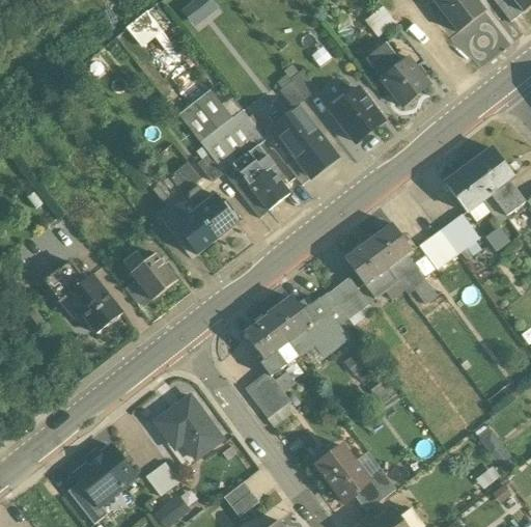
[(185,0),(178,3),(187,22),(215,8),(211,0),(185,0)]
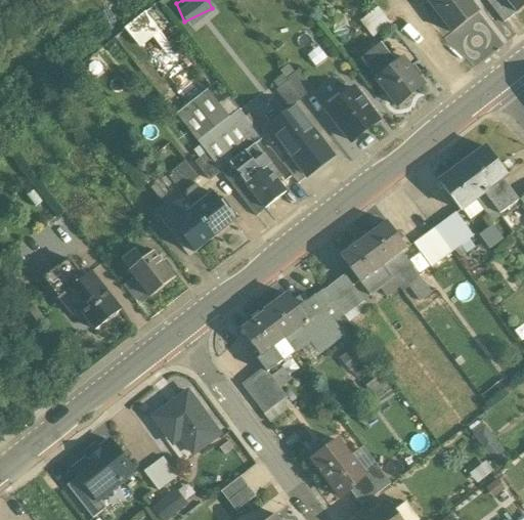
[(428,0),(451,31),(478,10),(469,0),(428,0)]
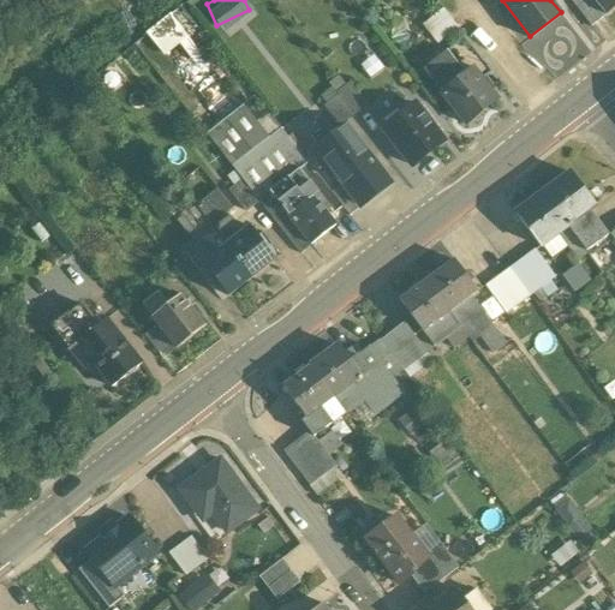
[(605,11),(596,0),(572,0),(591,23),(605,11)]
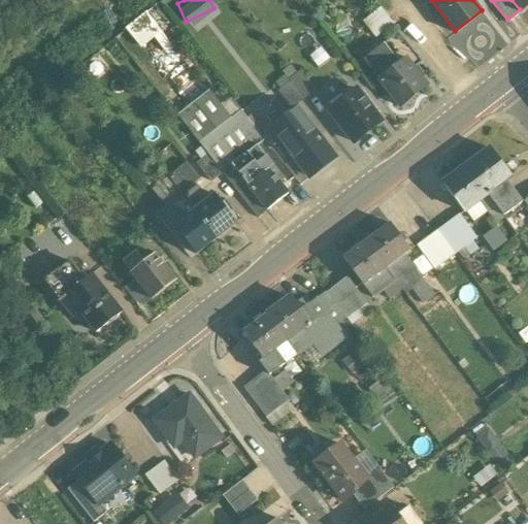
[(512,0),(520,9),(527,3),(527,0),(512,0)]
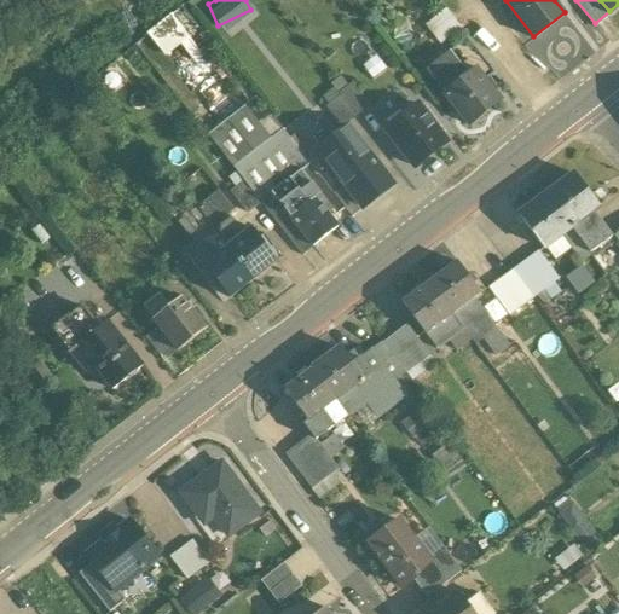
[(445,3),(426,18),(440,38),(460,23),(445,3)]
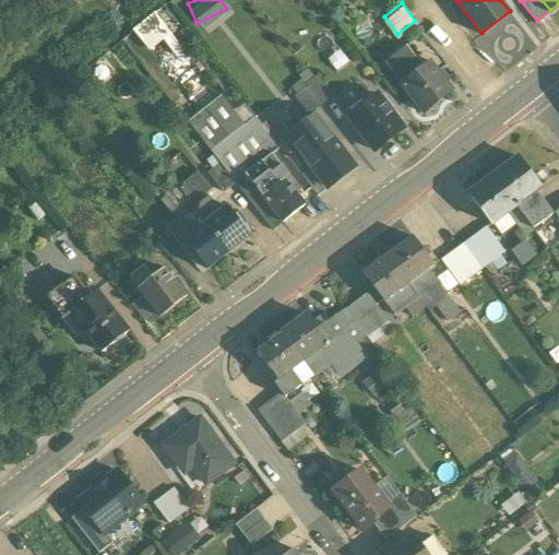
[(146,46),(162,35),(174,54),(193,40),(170,8),(137,31),(146,46)]
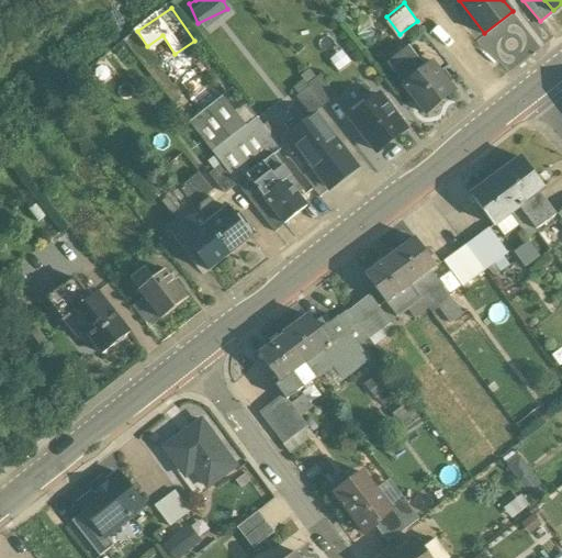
[(451,65),(425,32),(402,49),(404,52),(403,53),(411,63),(417,57),(425,67),(431,62),(440,73),(445,69),(446,69),(451,65)]
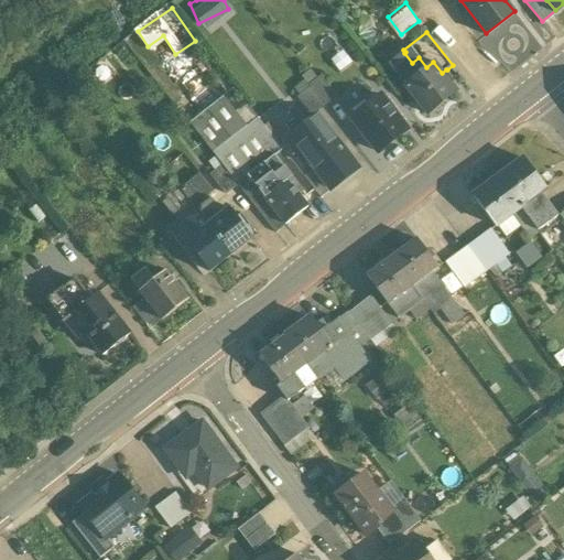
[(426,67),(419,57),(412,63),(404,53),(405,52),(403,50),(388,62),(427,110),(455,89),(442,73),(433,62),(426,67)]
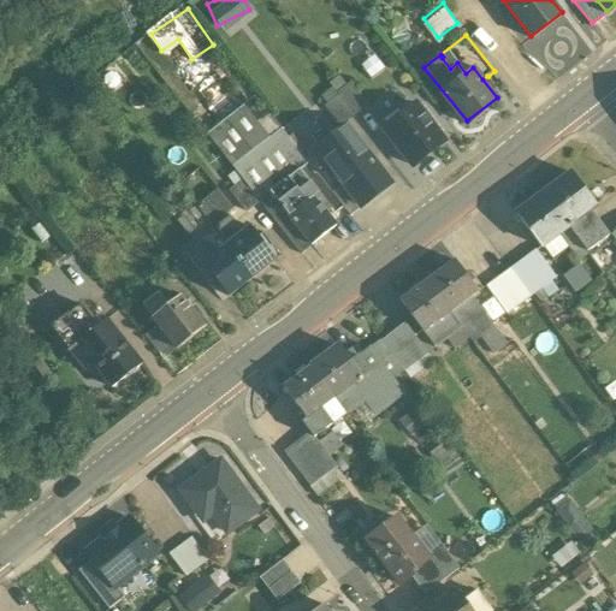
[(348,81),(335,92),(337,94),(353,114),(366,104),(348,81)]
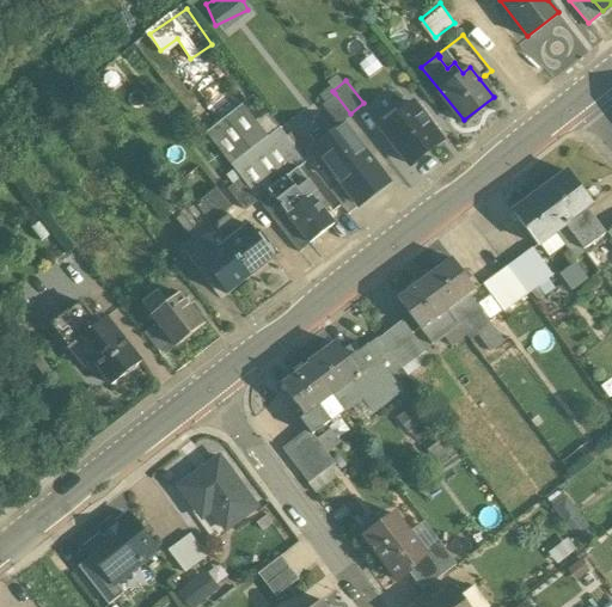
[(350,114),(335,93),(322,104),(337,123),(350,114)]
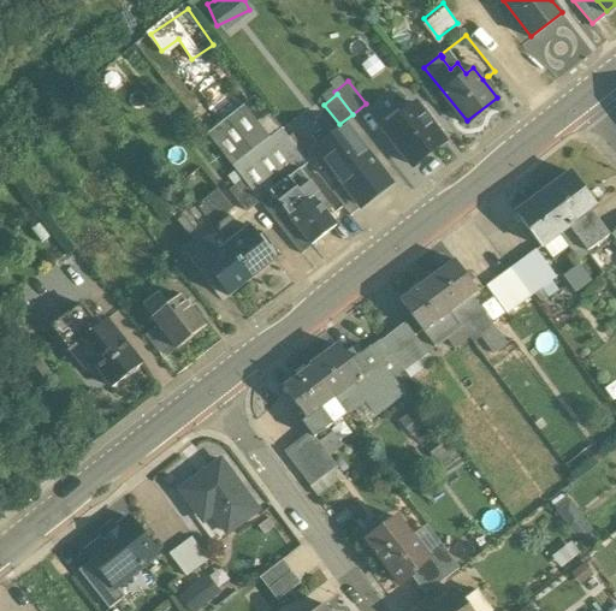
[(414,102),(383,126),(412,164),(443,138),(414,102)]
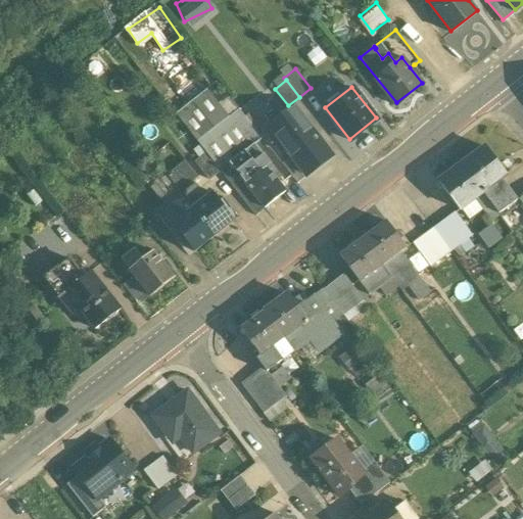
[(228,92),(205,110),(217,125),(239,107),(228,92)]
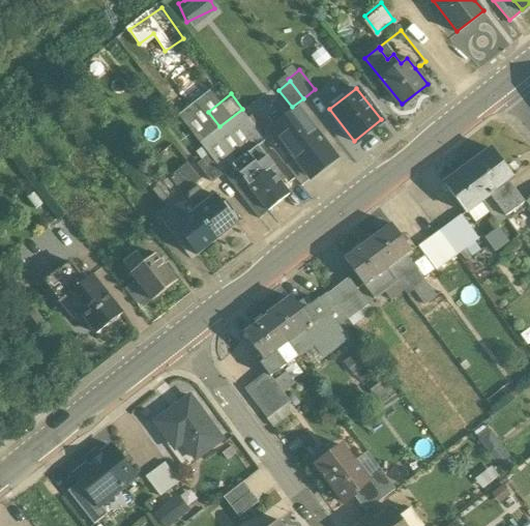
[(176,111),(201,142),(219,126),(208,112),(196,96),(176,111)]
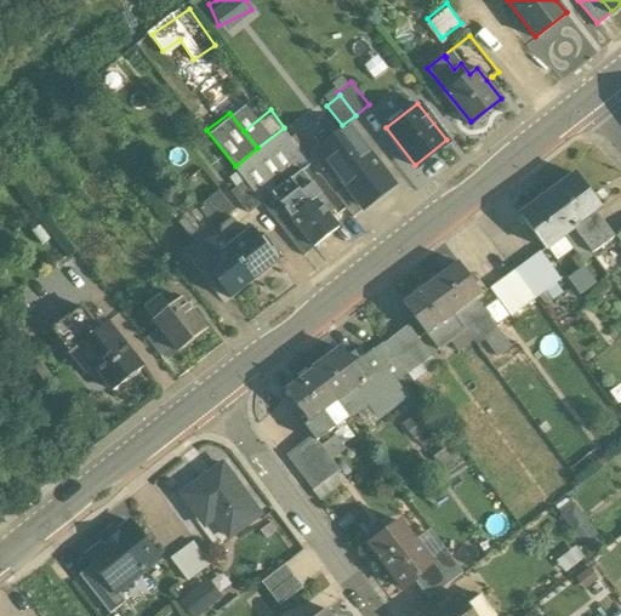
[(393,183),(348,125),(319,148),(347,183),(364,205),(393,183)]
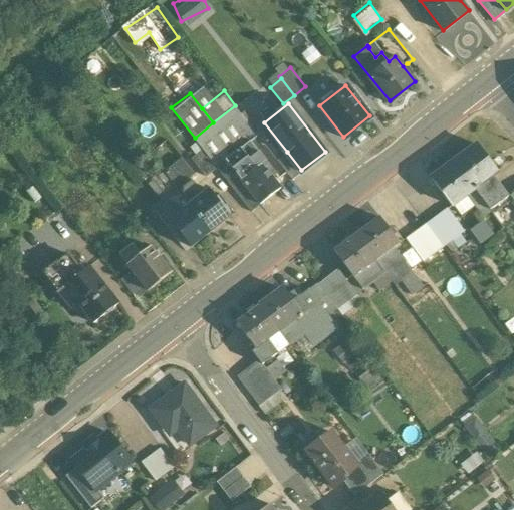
[(213,122),(195,138),(216,165),(251,209),(260,202),(226,159),(250,140),(257,134),(235,105),(213,122)]
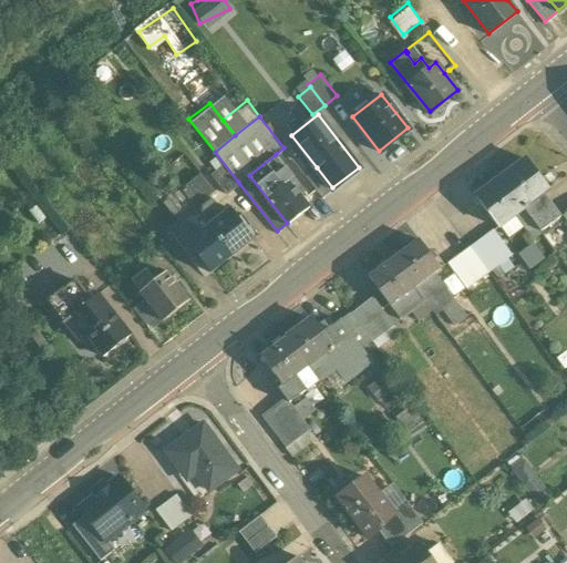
[(306,175),(284,147),(276,154),(303,188),(308,194),(316,188),(306,175)]
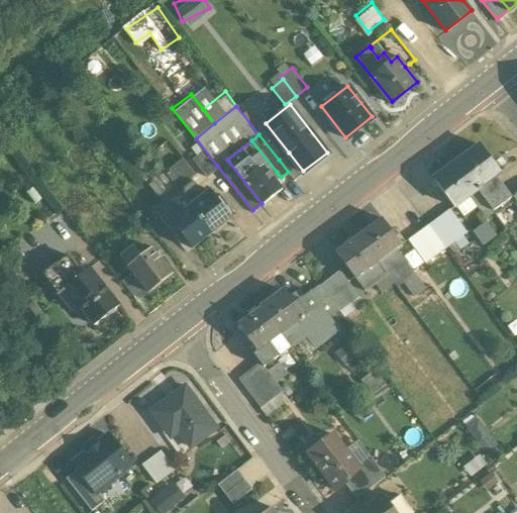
[(251,140),(227,160),(262,203),(282,187),(273,175),(277,172),(251,140)]
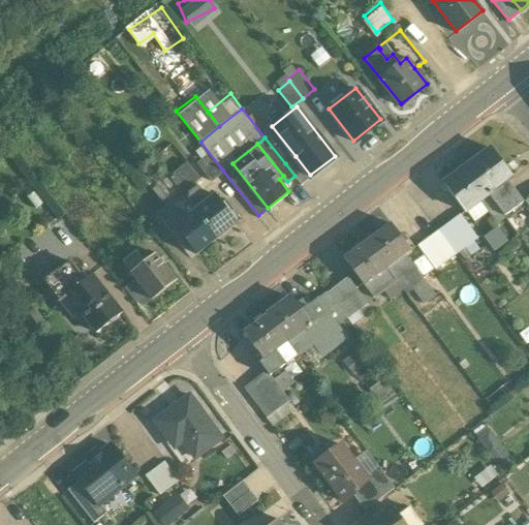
[(491,147),(467,164),(468,164),(467,165),(487,191),(494,202),(503,214),(523,199),(506,178),(511,175),(491,147)]
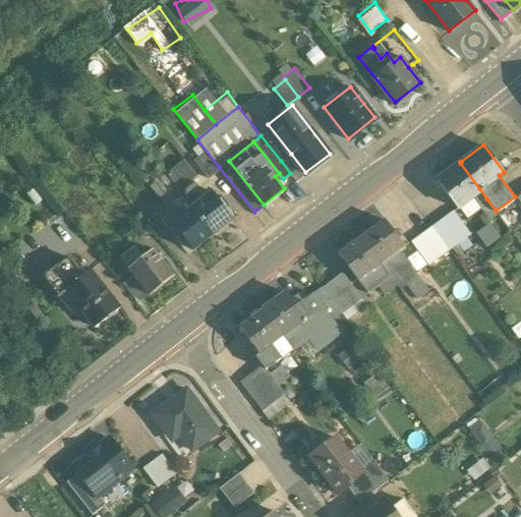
[(219,167),(206,151),(194,159),(208,176),(219,167)]
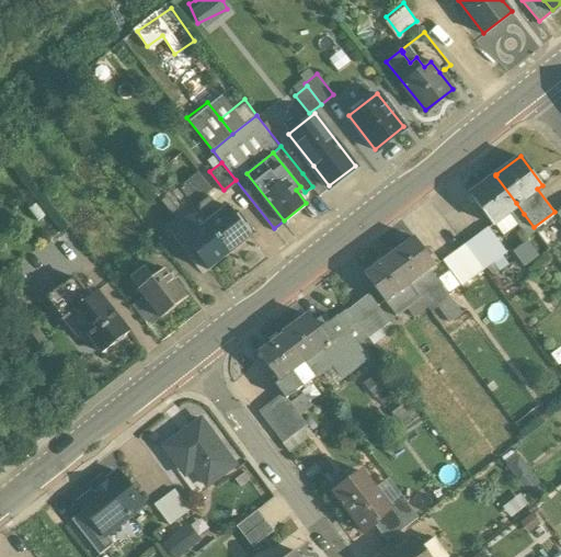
[(329,185),(313,166),(302,173),(312,186),(319,195),(330,186),(329,185)]
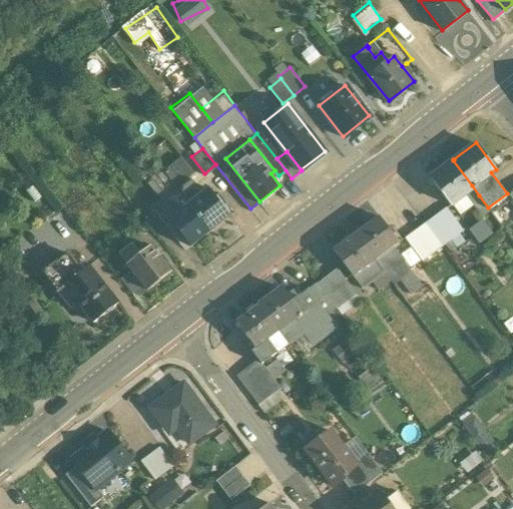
[(177,160),(163,170),(173,183),(184,175),(187,172),(177,160)]
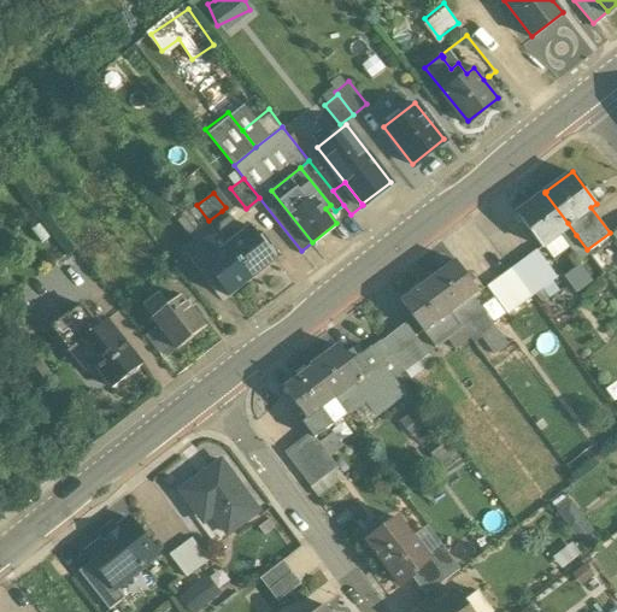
[(568,223),(545,193),(518,212),(541,243),(568,223)]
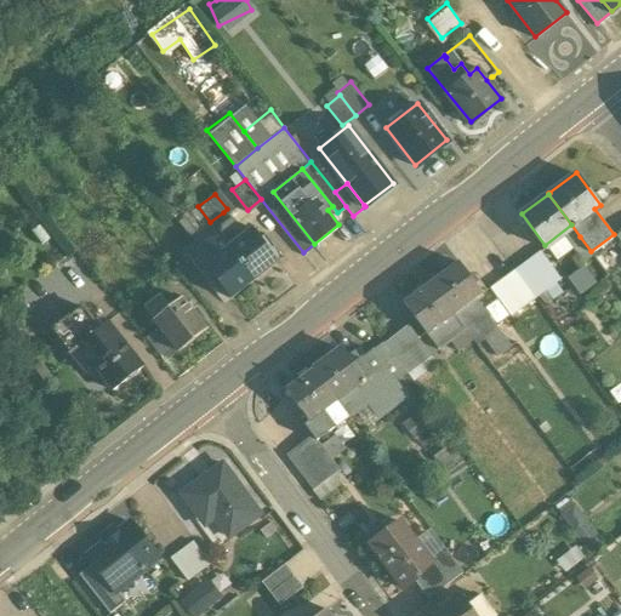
[(198,206),(180,221),(198,244),(216,229),(210,222),(198,206)]
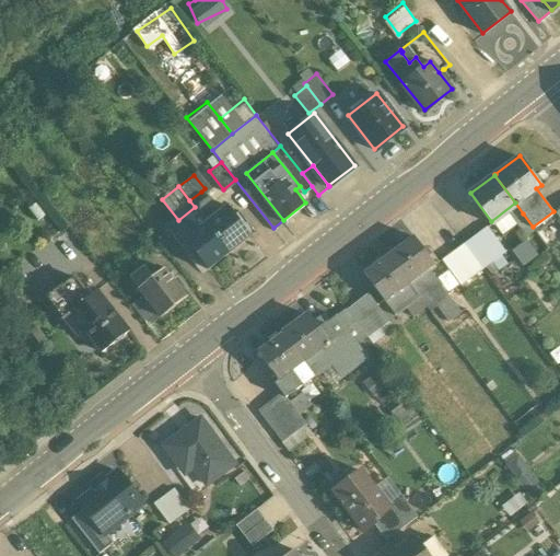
[(210,203),(201,192),(189,200),(195,207),(199,212),(210,203)]
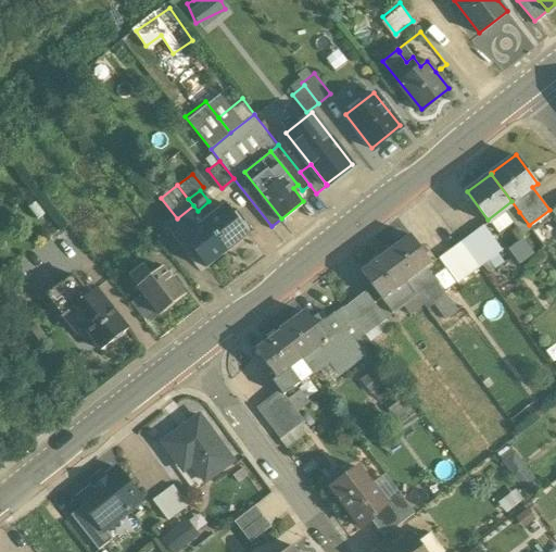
[(215,209),(203,217),(227,249),(251,230),(227,200),(215,209)]
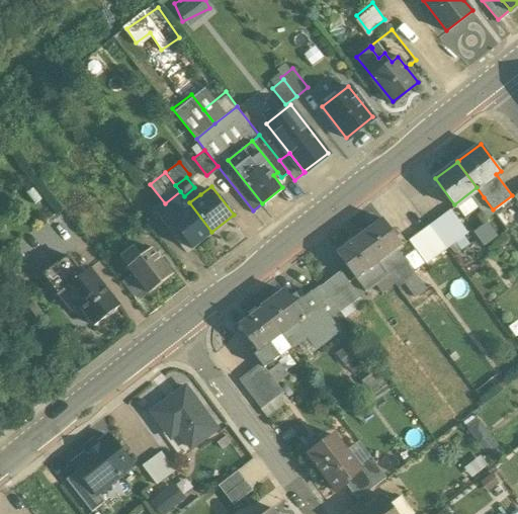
[(200,194),(194,187),(184,196),(189,202),(200,194)]
